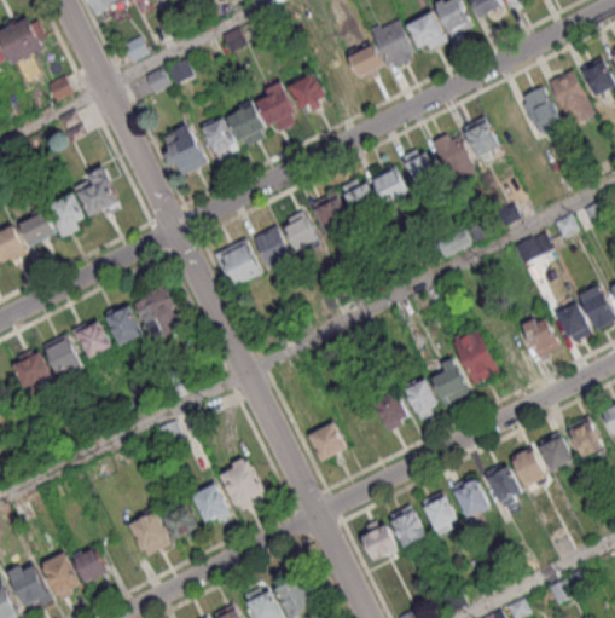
[(87,0),(96,16),(125,1),(122,0),(87,0)]
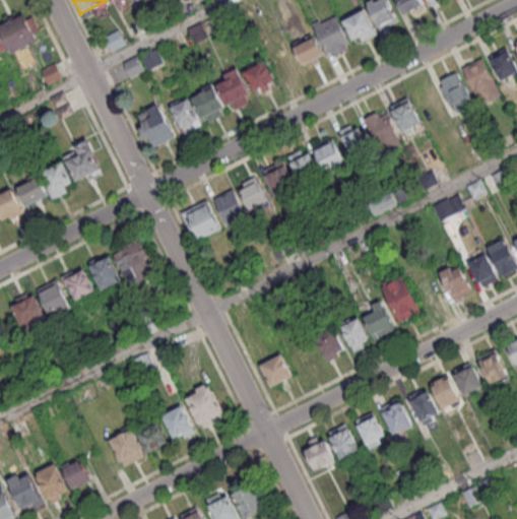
[(396,22),(384,0),(369,0),(364,3),(378,30),(396,22)]
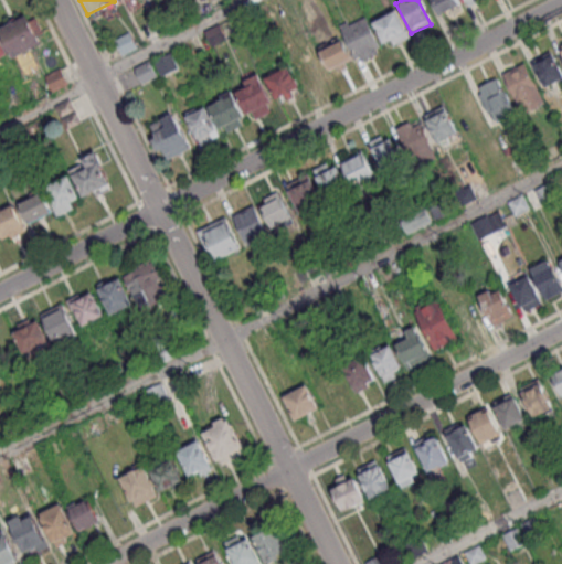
[(458,6),(455,0),(428,0),(436,16),(458,6)]
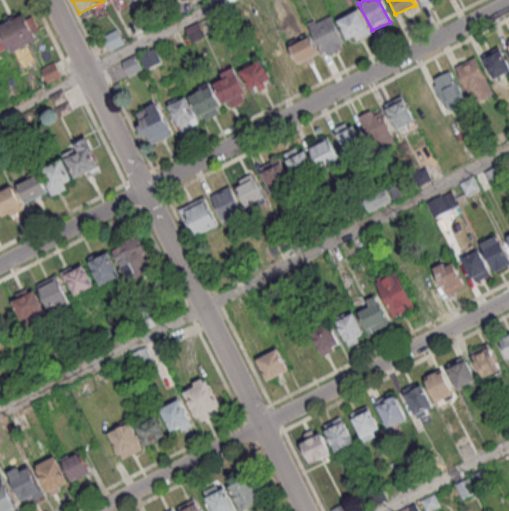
[(348,44),(369,33),(356,9),(335,21),(348,44)]
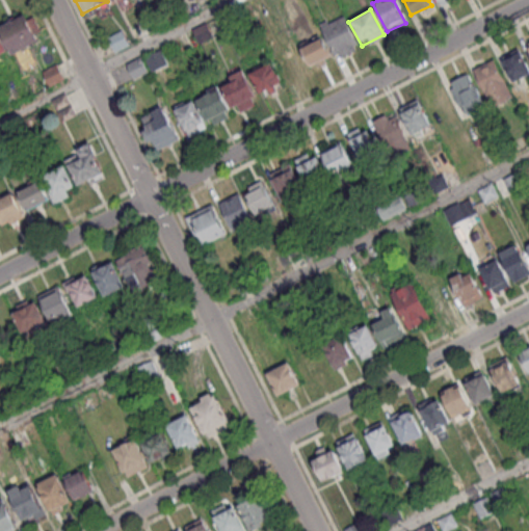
[(0,26),(23,15),(35,41),(9,53),(0,34),(0,26)]
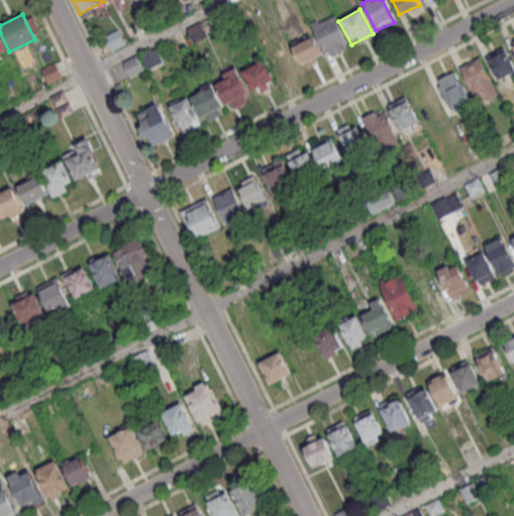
[(309,24),(324,58),(346,47),(331,14),(309,24)]
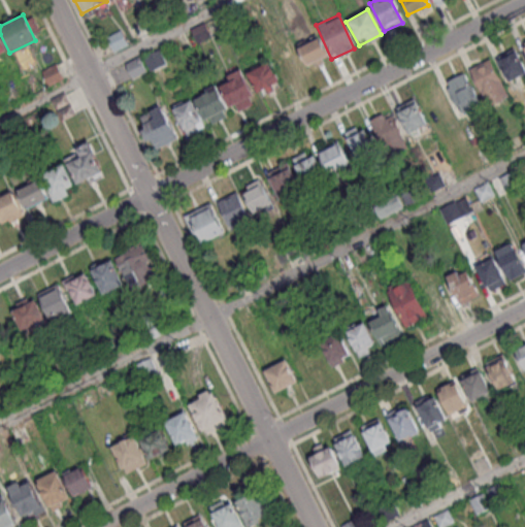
[(194,41),(204,37),(199,26),(190,31),(194,41)]
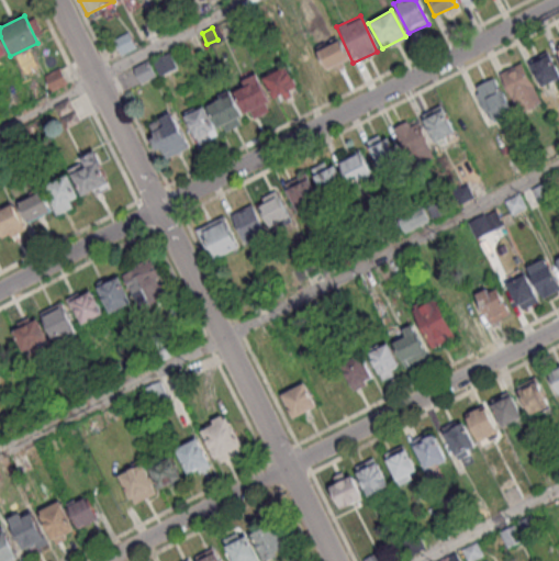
[(115,47),(126,54),(132,43),(121,36),(115,47)]
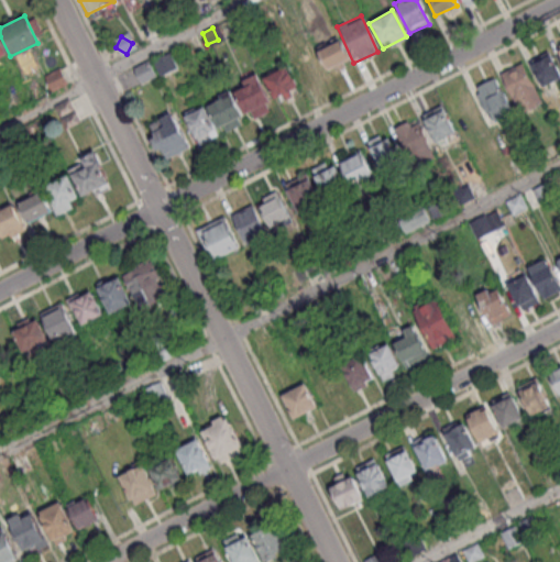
[(326,73),(349,63),(339,41),(316,51),(326,73)]
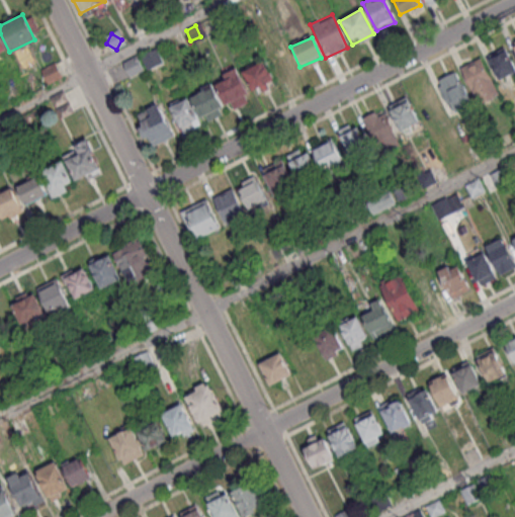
[(497,82),(514,72),(514,70),(503,48),(485,58),(497,82)]
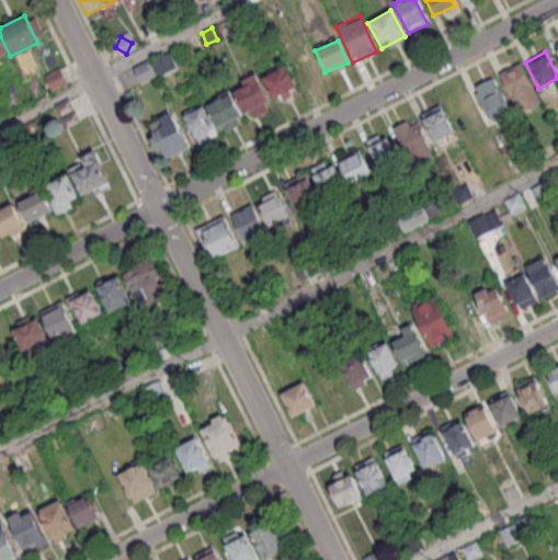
[(174,69),(167,54),(150,60),(157,77),(174,69)]
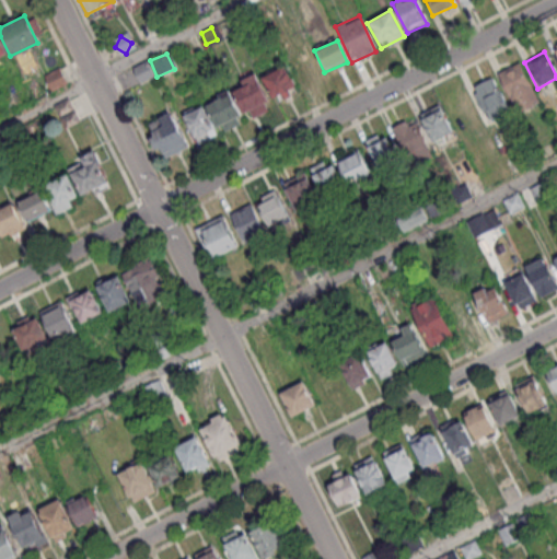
[(496,73),(512,113),(536,103),(519,63),(496,73)]
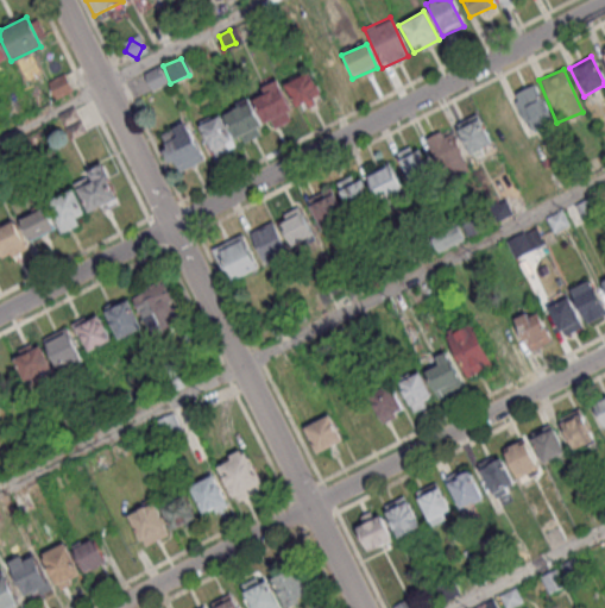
[(283,87),(300,111),(321,96),(304,71),(283,87)]
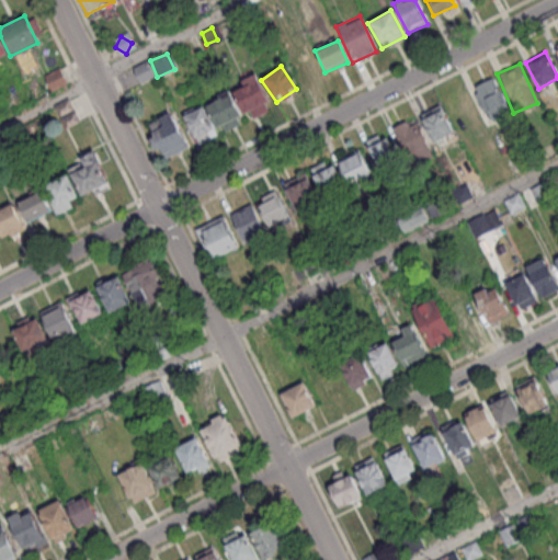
[(44,76),(49,89),(63,83),(57,70),(44,76)]
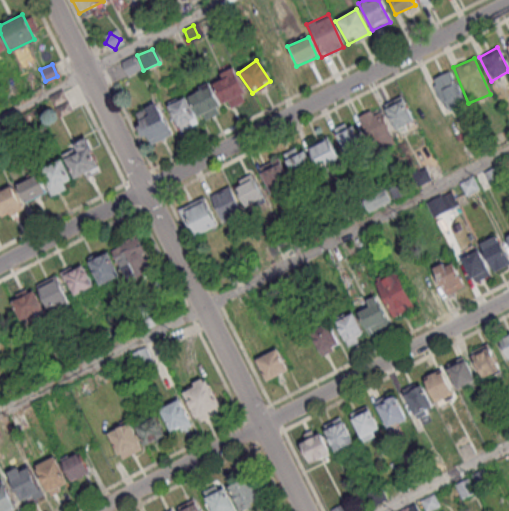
[(223,112),(222,110),(247,100),(234,68),(208,78),(210,83),(165,102),(177,131),(223,112)]
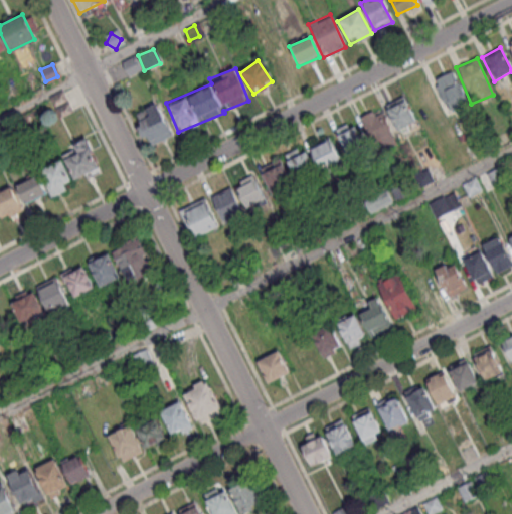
[(432,80),(447,114),(467,104),(452,71),(432,80)]
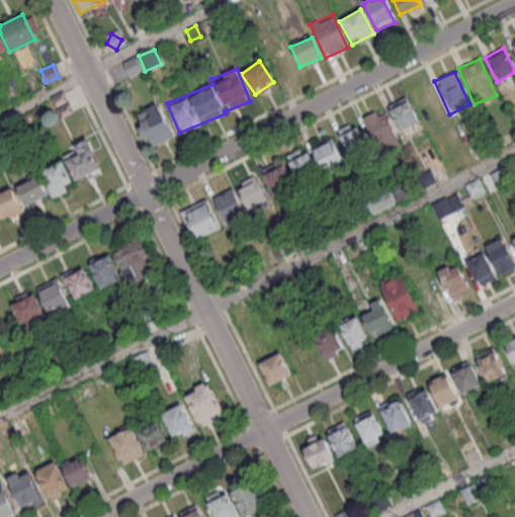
[(388,104),(397,131),(416,124),(407,98),(388,104)]
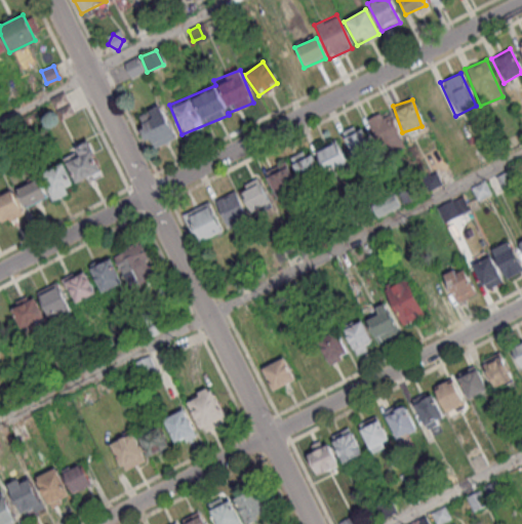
[(174,138),(159,107),(134,118),(149,151),(174,138)]
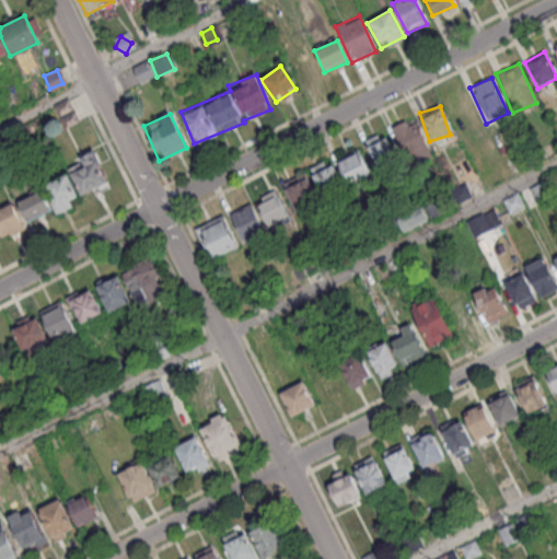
[(390,128),(408,166),(429,155),(410,118),(390,128)]
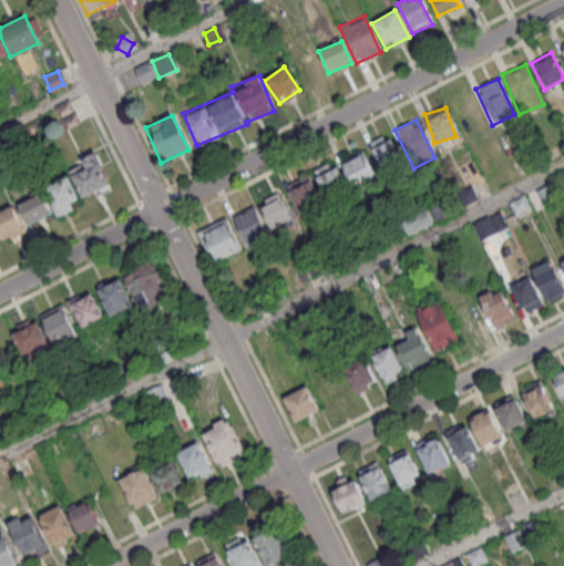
[(401,163),(389,135),(369,144),(381,172),(401,163)]
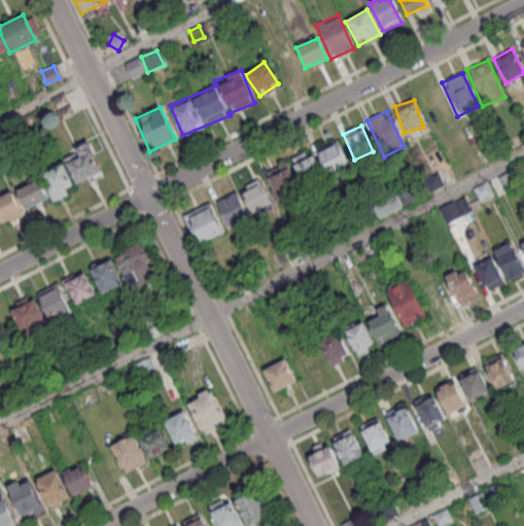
[(315,150),(327,175),(347,166),(336,140),(315,150)]
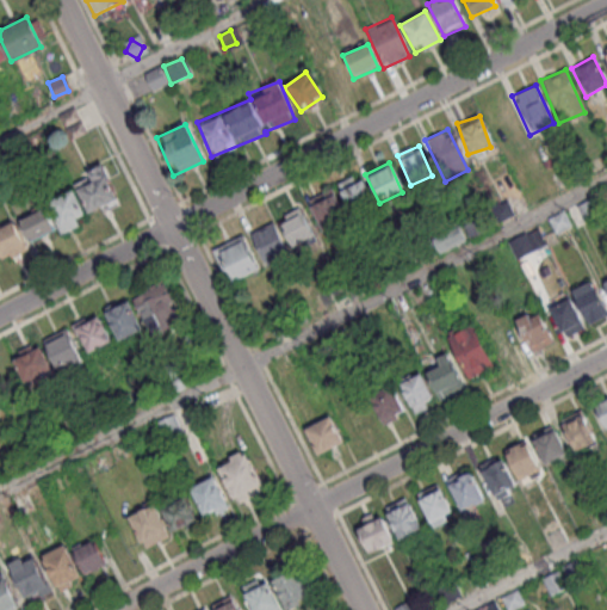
[(88,216),(118,203),(103,166),(72,179),(88,216)]
